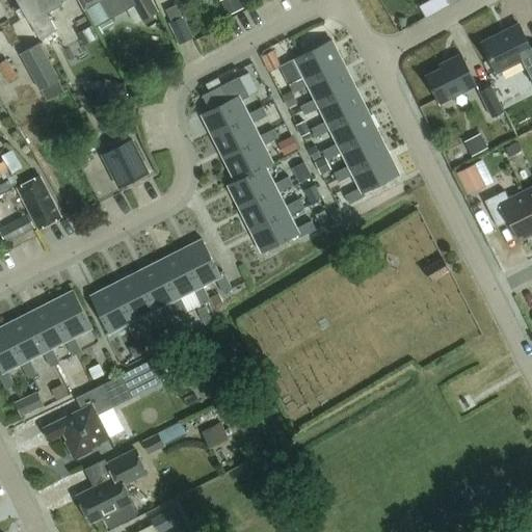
[(55,26),(47,9),(61,2),(60,0),(18,0),(37,36),(55,26)]
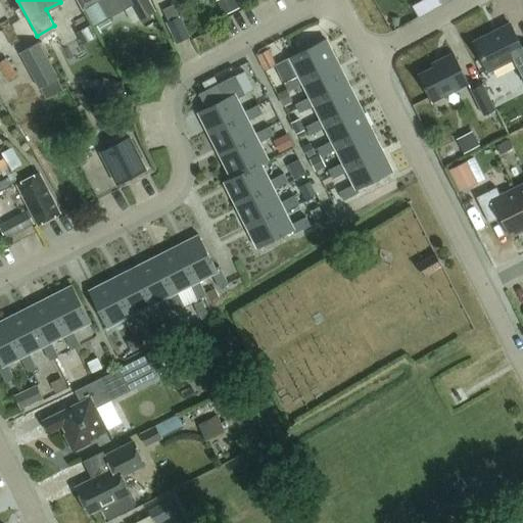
[(78,0),(92,26),(126,7),(134,22),(156,10),(150,0),(78,0)]
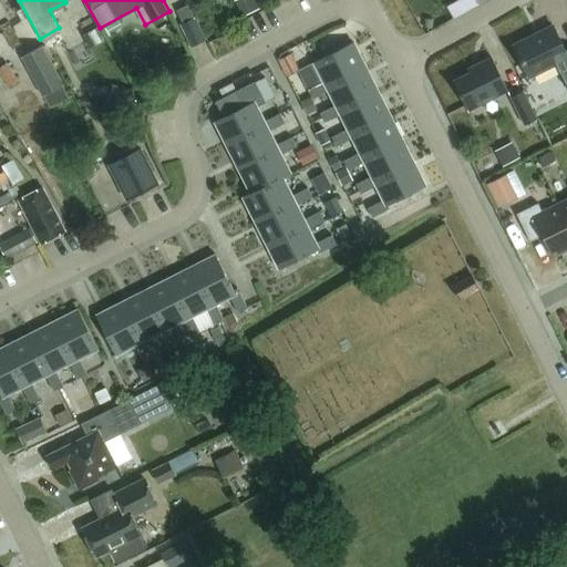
[(235,0),(244,17),(260,8),(256,0),(235,0)]
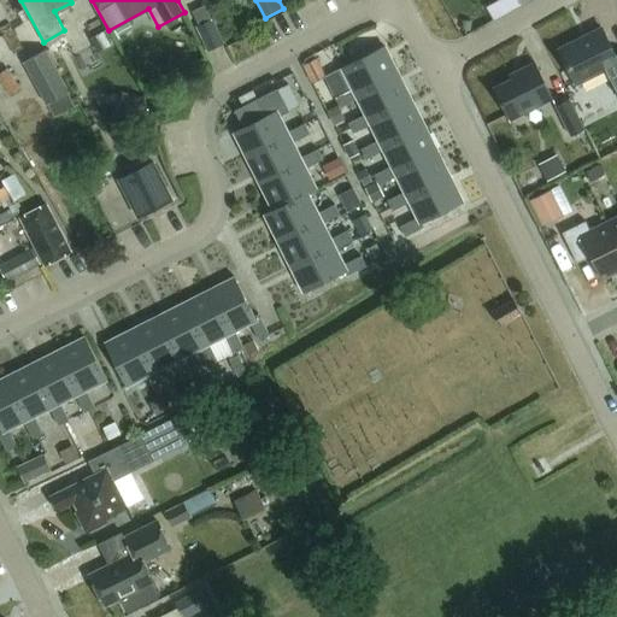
[(224,41),(213,18),(197,27),(207,50),(224,41)]
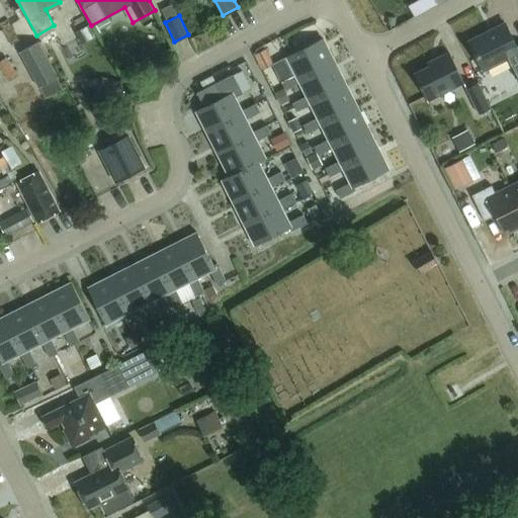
[(509,57),(517,73),(517,47),(506,23),(470,41),(484,69),(509,57)]
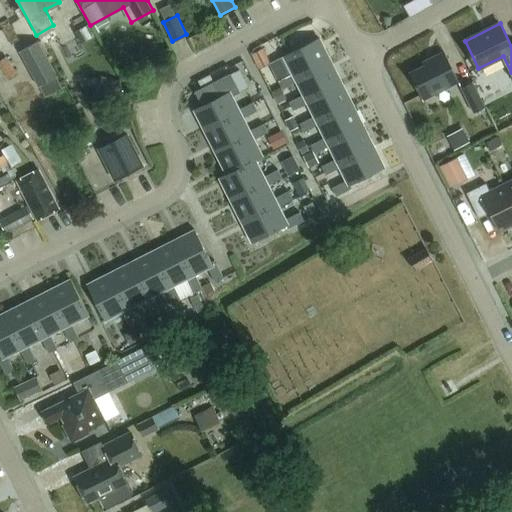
[(293,73),(279,80),(283,88),(297,81),(295,78),(331,60),(320,37),(284,55),(293,73)]
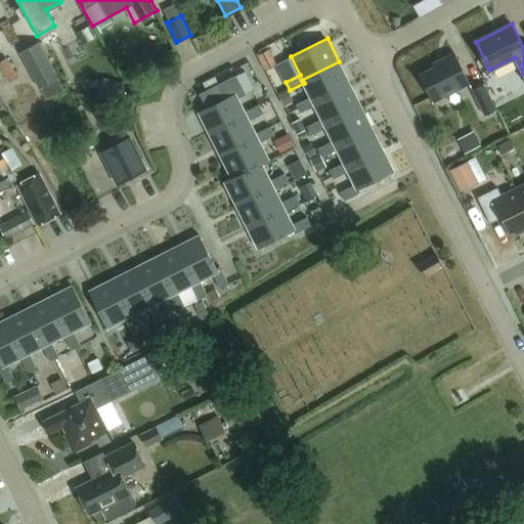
[(37,43),(18,53),(38,88),(39,88),(46,99),(62,90),(37,43)]
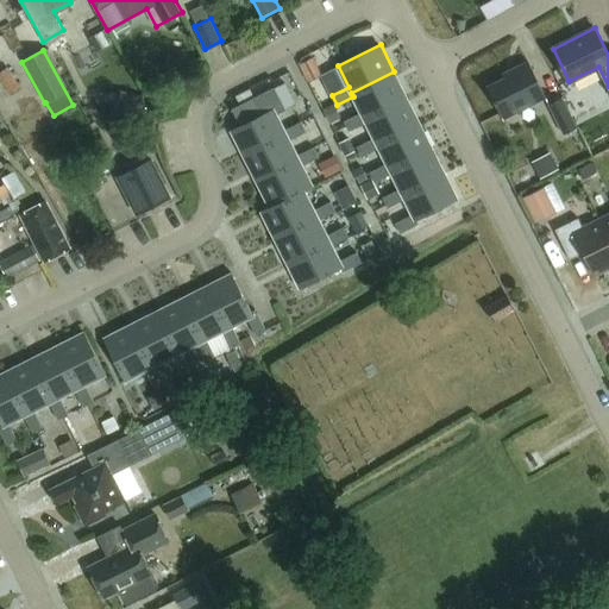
[(319,70),(313,58),(301,64),(307,76),(319,70)]
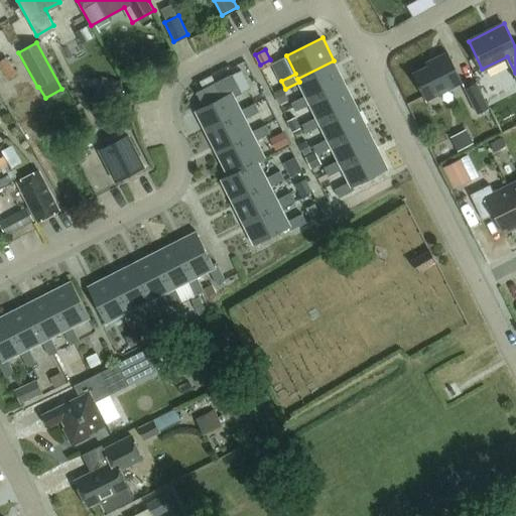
[(414,73),(427,100),(463,82),(447,51),(434,58),(436,61),(414,73)]
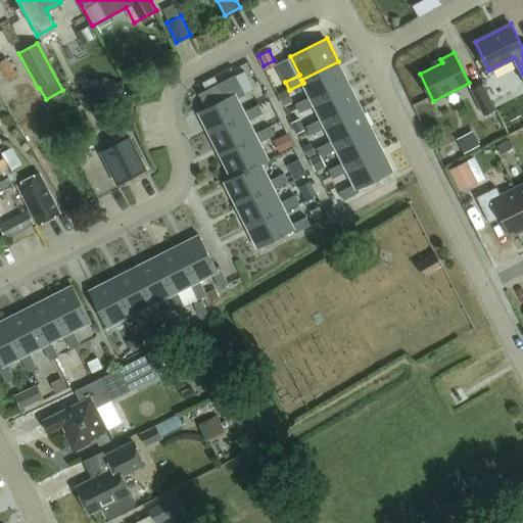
[(5,57),(0,60),(0,69),(7,81),(16,76),(5,57)]
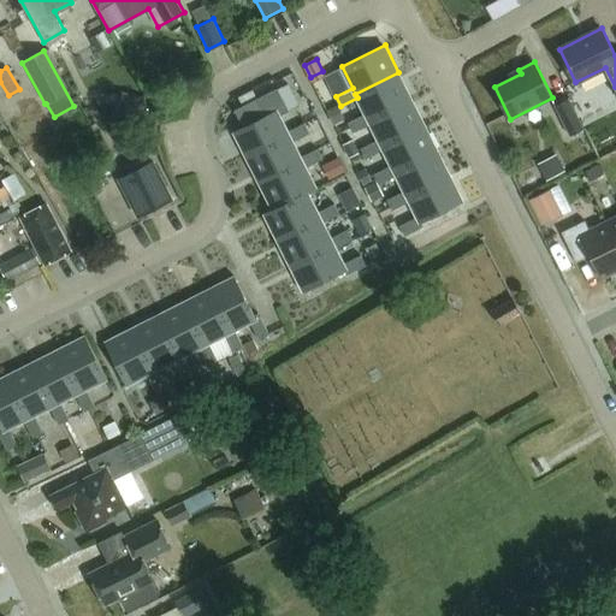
[(366,113),(348,122),(354,132),(371,124),(368,119),(412,98),(398,72),(355,94),(357,98),(366,113)]
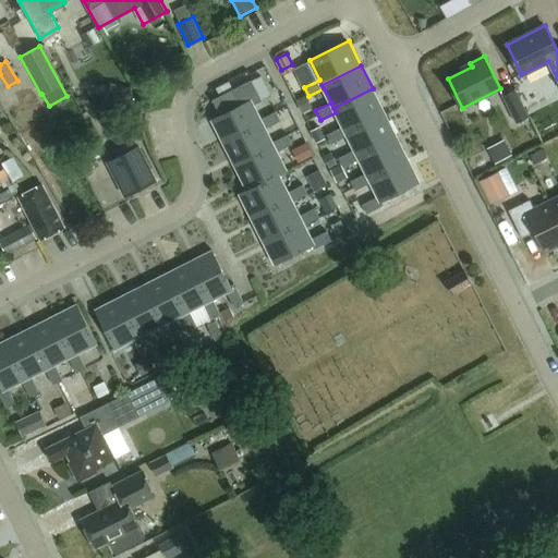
[(264,124),(266,128),(281,120),(277,111),(261,119),(254,105),(263,100),(262,99),(269,96),(263,83),(255,87),(252,80),(213,99),(220,114),(211,119),(225,144),(264,124)]
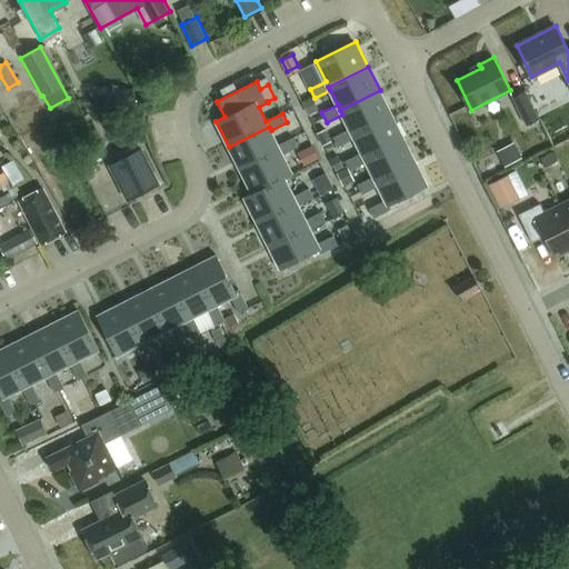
[(106,108),(130,116),(137,91),(112,85),(106,108)]
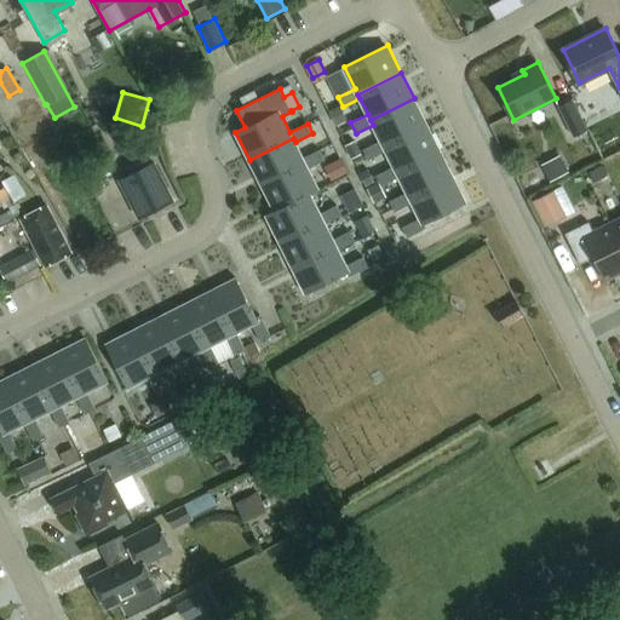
[(382,141),(363,149),(369,159),(386,150),(384,147),(428,125),(414,98),(371,120),(373,125),(382,141)]
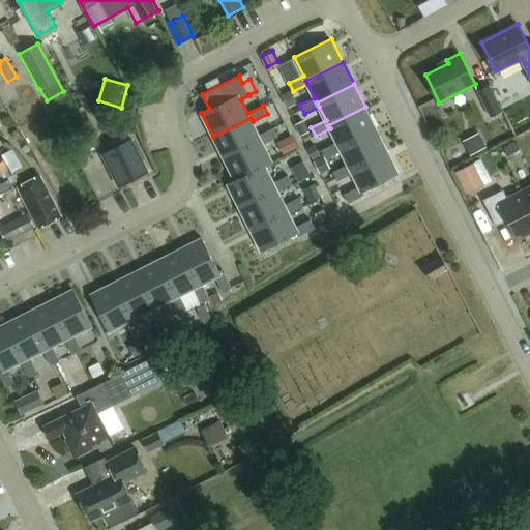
[(490,116),(502,110),(490,85),(477,91),(490,116)]
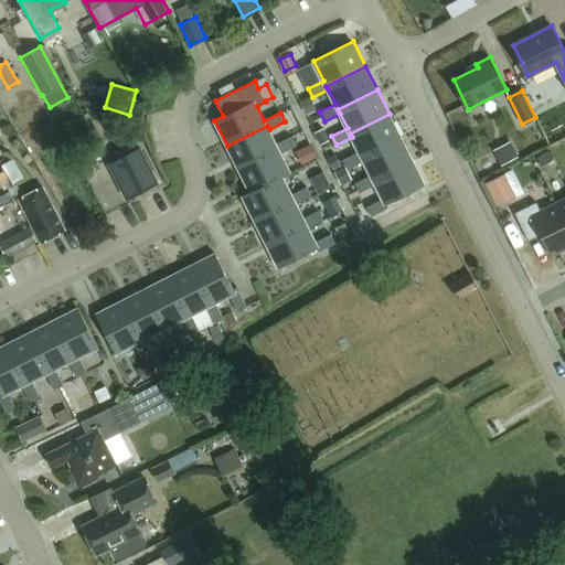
[(315,109),(309,98),(300,103),(307,114),(315,109)]
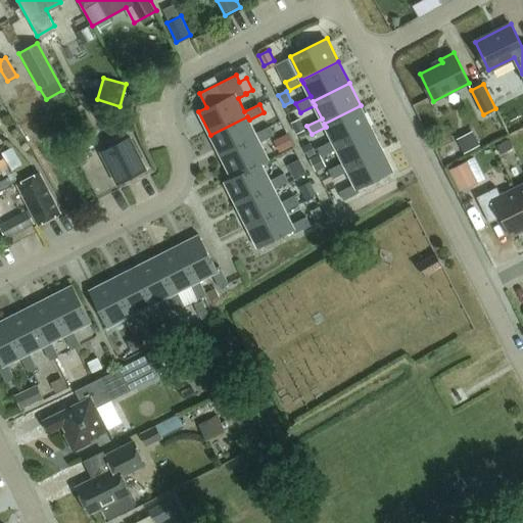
[(332,140),(318,147),(322,156),(337,149),(335,145),(372,127),(361,105),(324,124),(326,127),(332,140)]
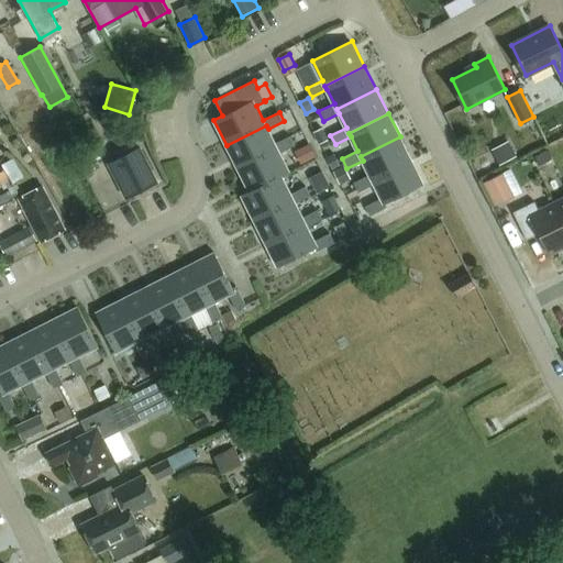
[(266,125),(227,145),(239,168),(278,148),(279,153),(296,145),(290,135),(275,143),(268,129),(266,125)]
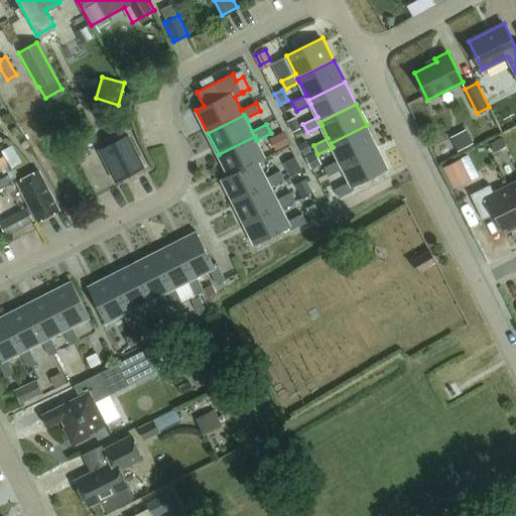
[(301,128),(295,117),(287,121),(293,132),(301,128)]
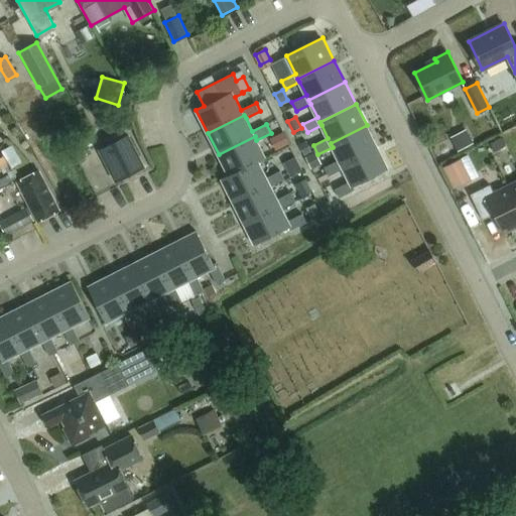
[(339,159),(325,167),(329,175),(344,168),(342,165),(378,146),(367,125),(331,143),(333,147),(339,159)]
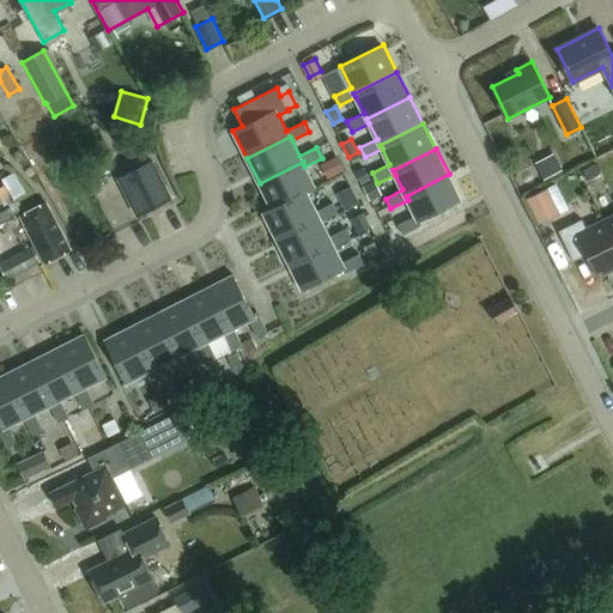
[(548,174),(566,165),(558,150),(541,158),(548,174)]
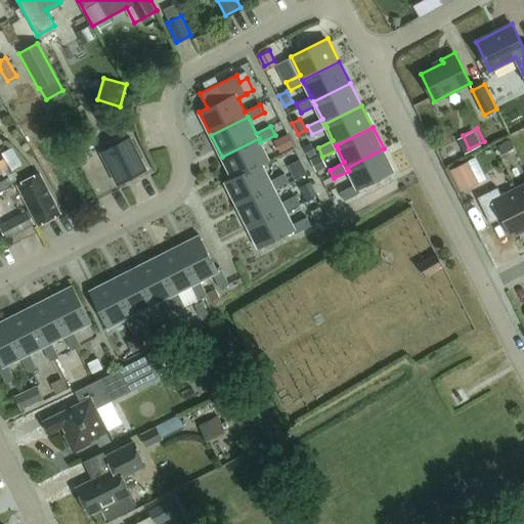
[(117,185),(148,170),(131,135),(100,151),(117,185)]
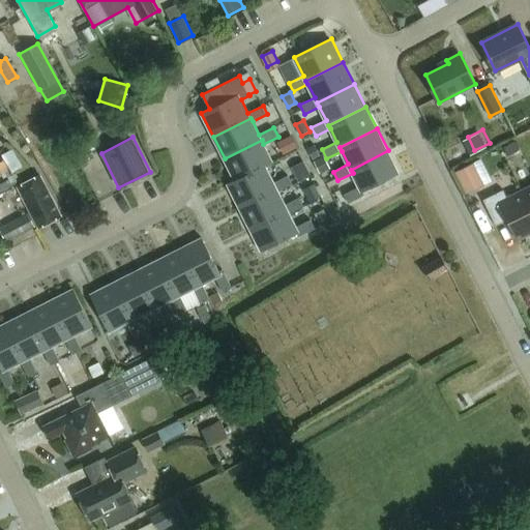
[(296,147),(291,137),(281,142),(286,152),(296,147)]
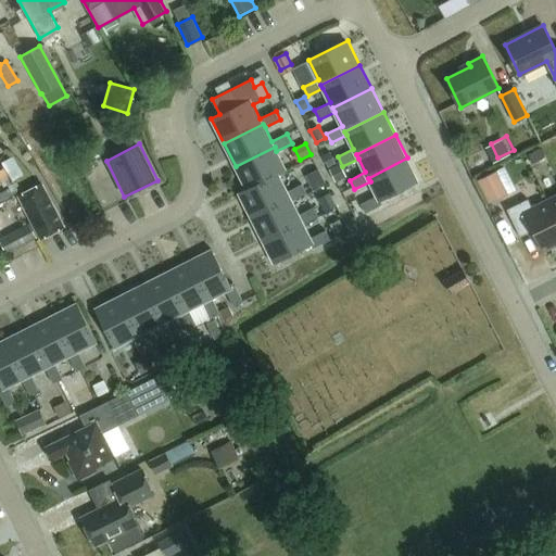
[(275,147),(236,166),(247,188),(247,189),(278,173),(278,174),(286,169),(276,151),(275,147)]
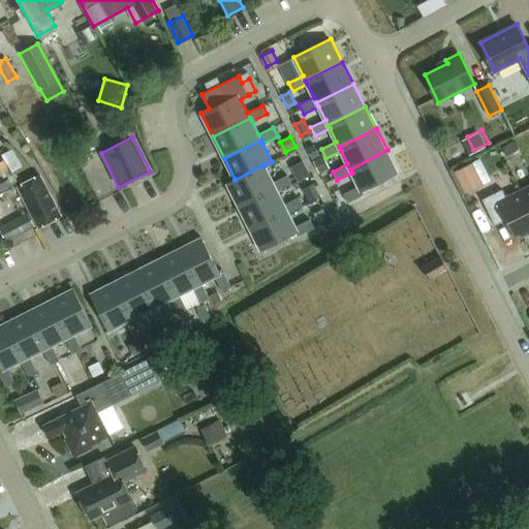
[(319,155),(314,145),(308,148),(313,158),(319,155)]
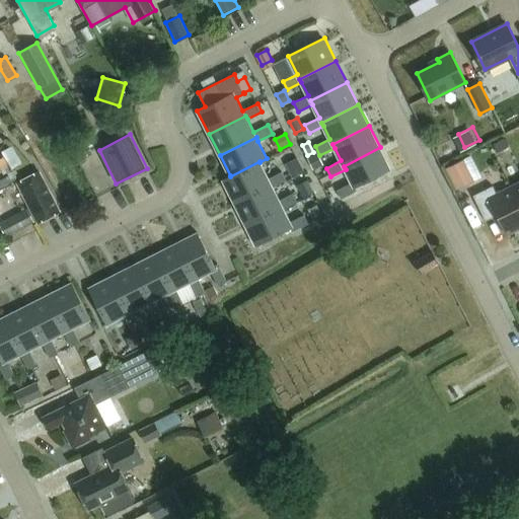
[(352,182),(338,190),(342,199),(357,191),(356,187),(390,169),(380,147),(344,166),(346,169),(352,182)]
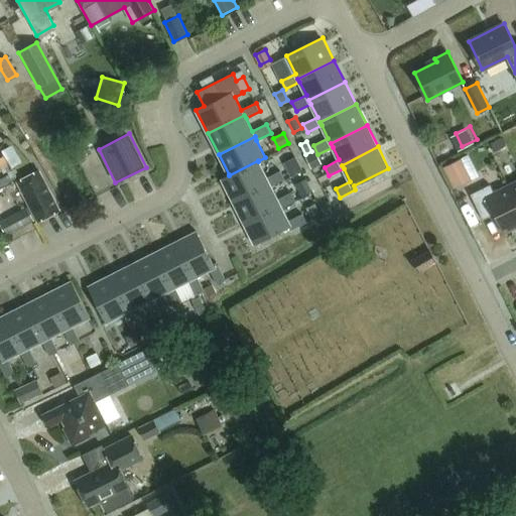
[(319,164),(314,154),(306,158),(311,168),(319,164)]
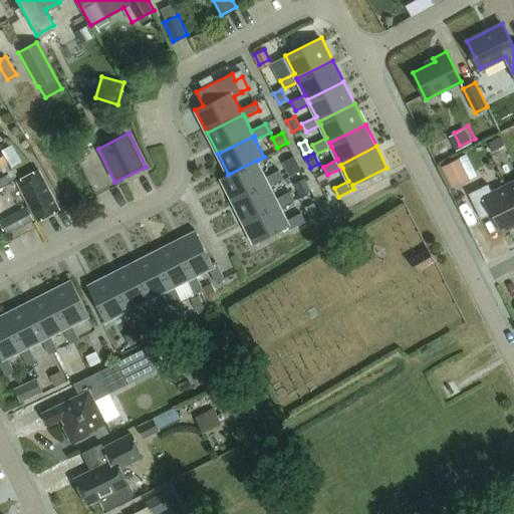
[(453,188),(469,179),(459,158),(442,166),(453,188)]
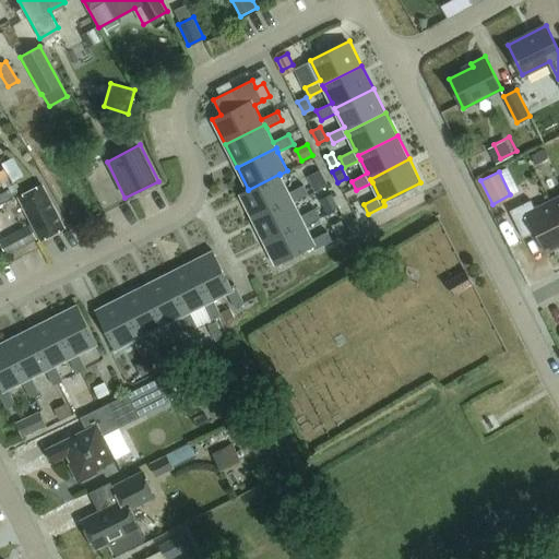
[(326,183),(321,173),(310,178),(316,189),(326,183)]
